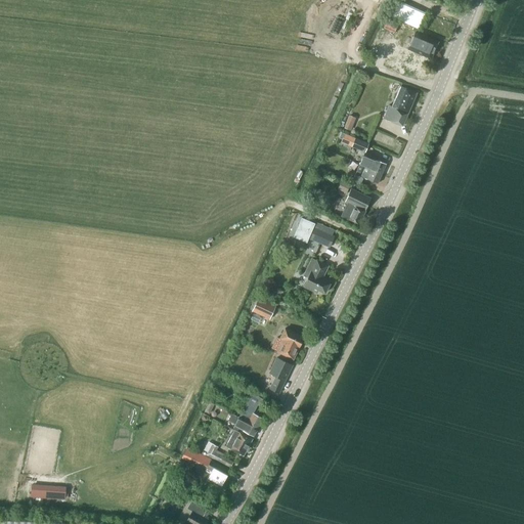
[(394,13),(403,17),(408,6),(397,1),(392,12),(394,13)]
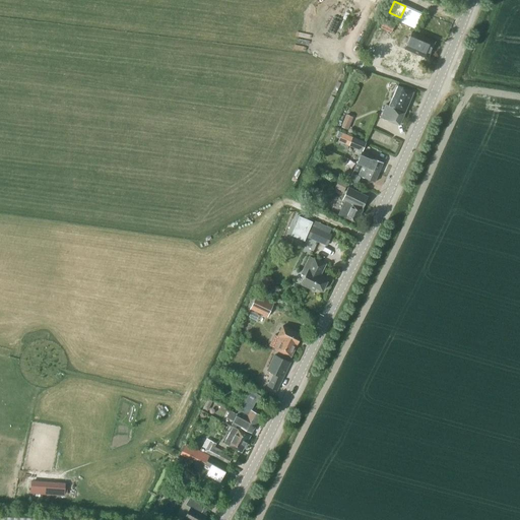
[(414,23),(400,17),(391,13),(389,18),(412,28),(414,23)]
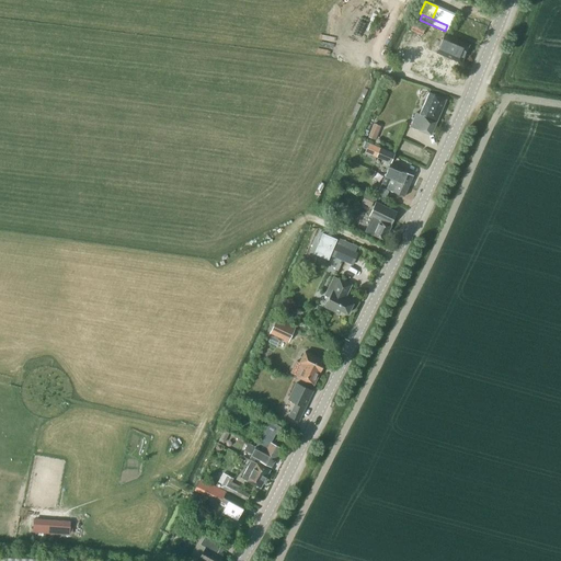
[(436,54),(448,58),(456,61),(460,64),(466,53),(469,45),(444,35),(436,54)]
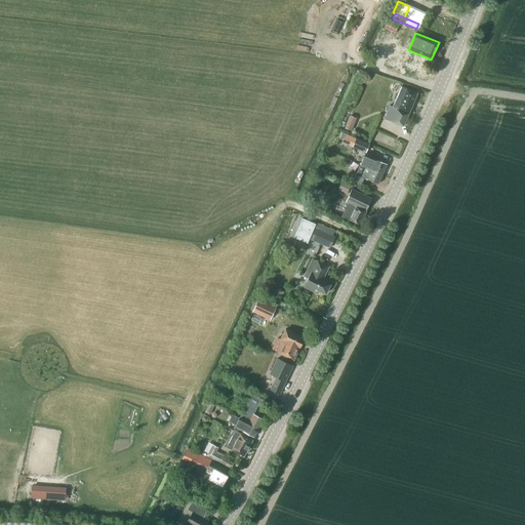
[(409,53),(401,74),(416,81),(427,57),(419,54),(418,57),(409,53)]
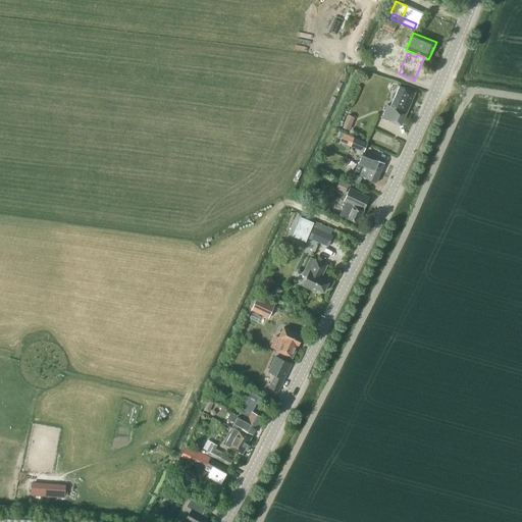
[(406,113),(415,93),(399,86),(390,106),(387,105),(381,118),(401,125),(406,113)]
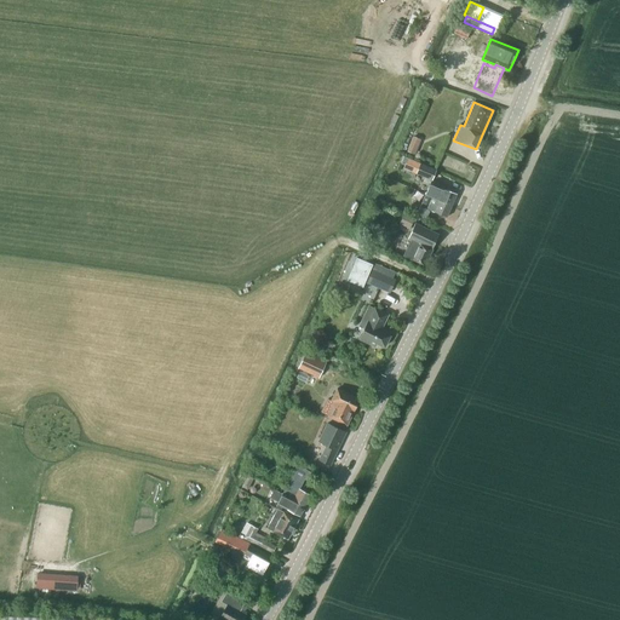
[(413,136),(409,145),(417,149),(420,139),(413,136)]
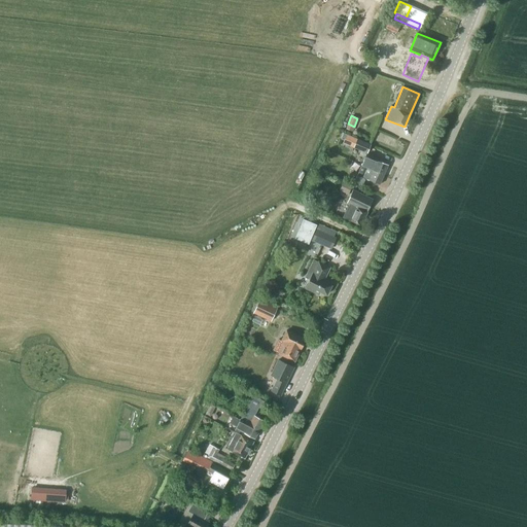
[(344,140),(356,145),(358,139),(347,134),(344,140)]
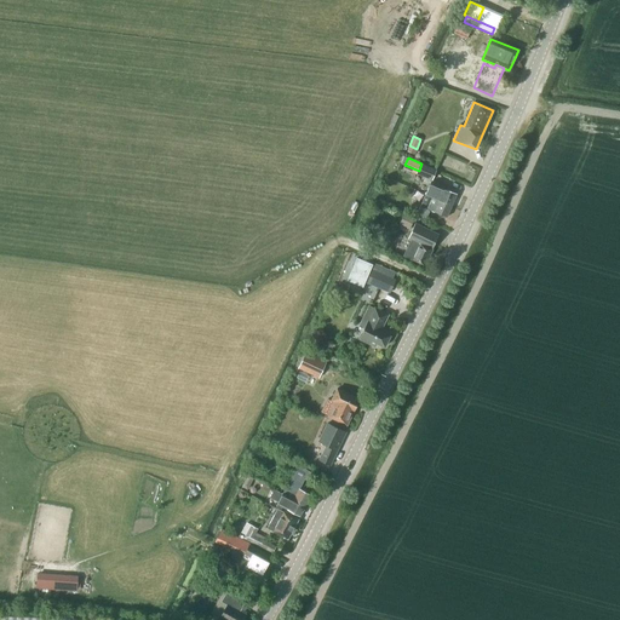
[(419,171),(417,174),(431,181),(436,170),(422,164),(419,171)]
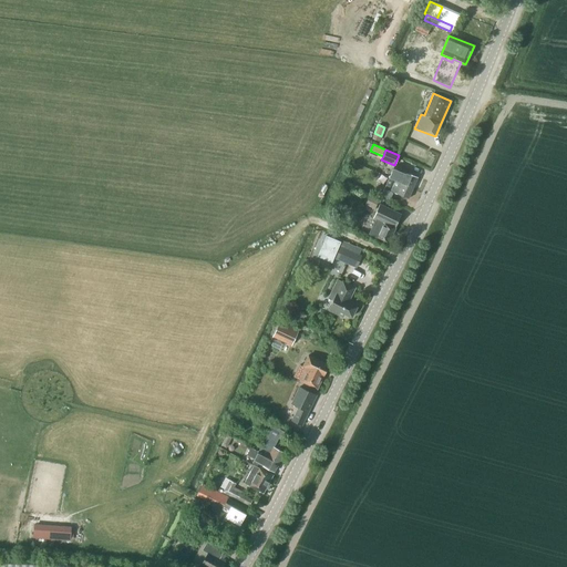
[(392,171),(389,178),(413,188),(418,178),(406,173),(394,166),(393,167),(392,171)]
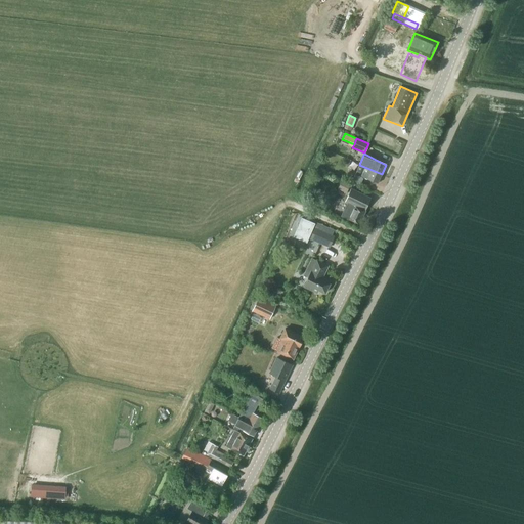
[(377,183),(382,174),(359,165),(356,172),(361,174),(360,176),(377,183)]
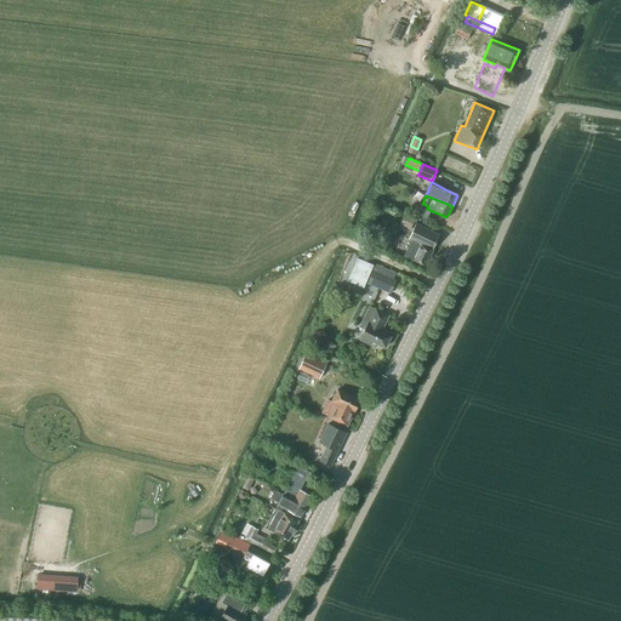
[(415,220),(404,214),(399,224),(410,229),(415,220)]
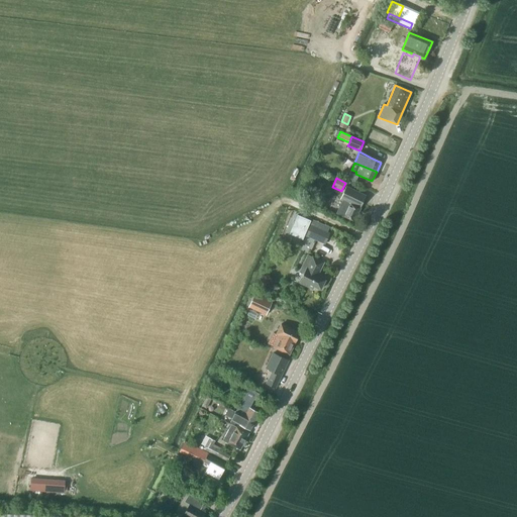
[(336,213),(343,217),(353,222),(360,208),(359,208),(366,196),(345,186),(340,199),(342,200),(336,213)]
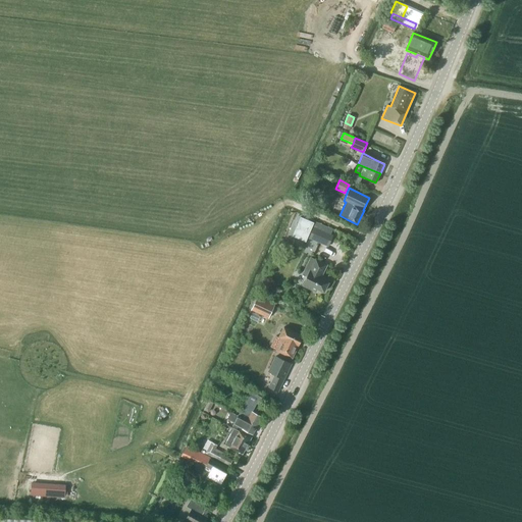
[(318,243),(327,247),(332,236),(330,235),(332,230),(316,222),(312,230),(307,227),(311,220),(300,215),(296,223),(306,228),(305,233),(319,240),(318,243)]
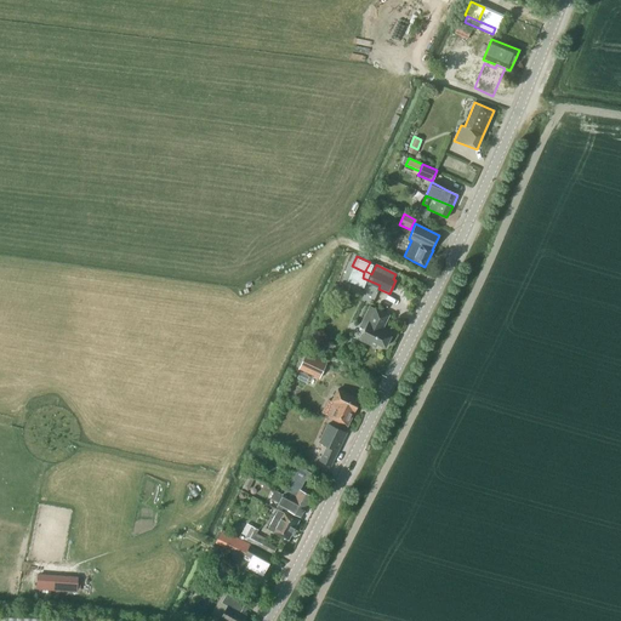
[(375,347),(377,342),(386,347),(392,332),(381,328),(383,323),(385,324),(388,315),(375,309),(360,340),(375,347)]
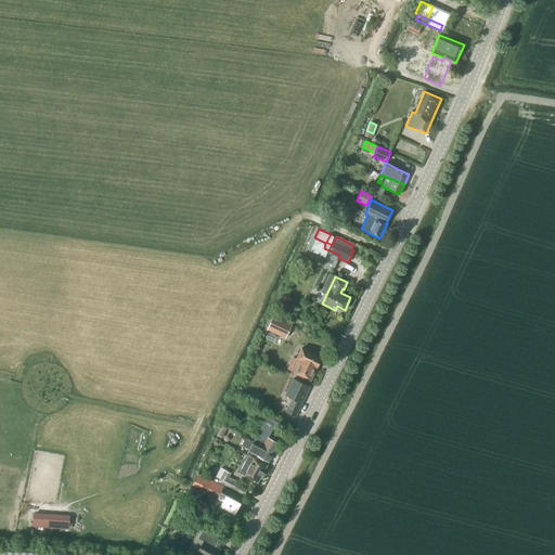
[(283,315),(291,320),(295,310),(287,307),(283,315)]
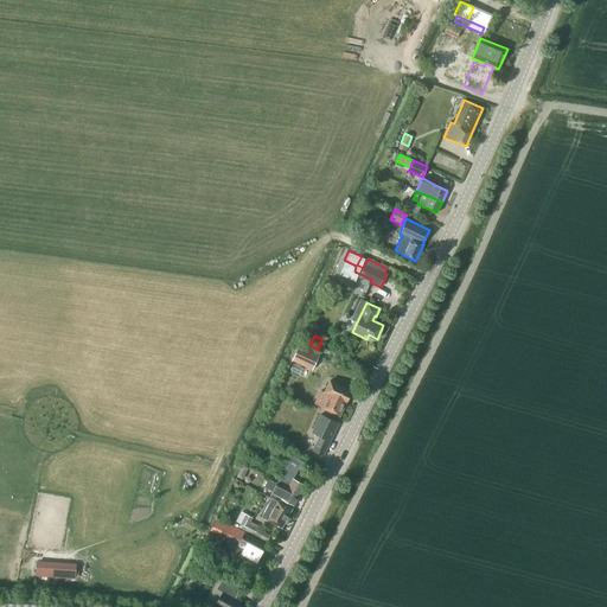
[(299,345),(292,360),(293,360),(312,370),(319,355),(300,346),(299,345)]
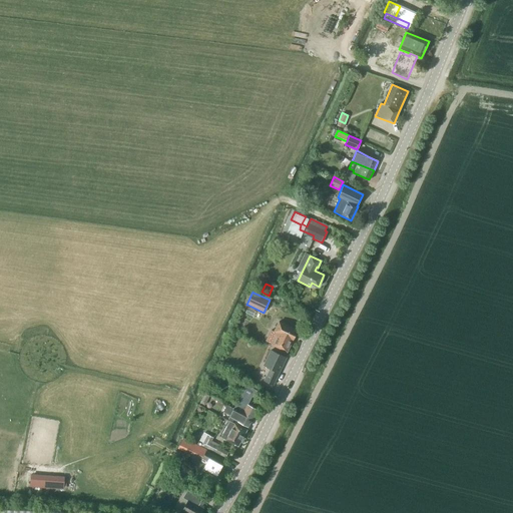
[(278,334),(272,345),(287,352),(292,340),(293,341),(298,331),(279,322),(274,332),(278,334)]
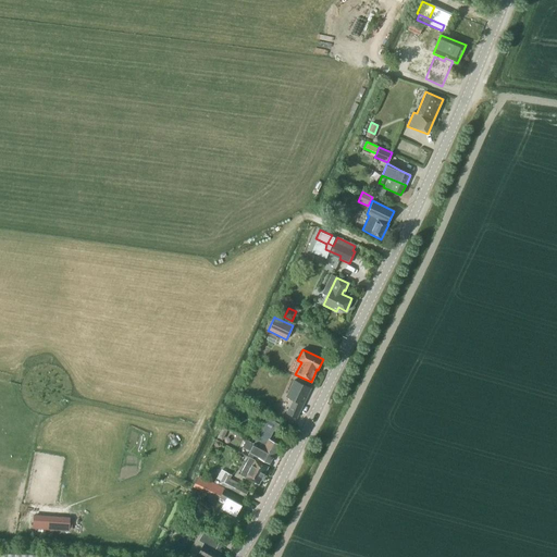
[(288,371),(295,374),(301,362),(297,360),(294,359),(288,371)]
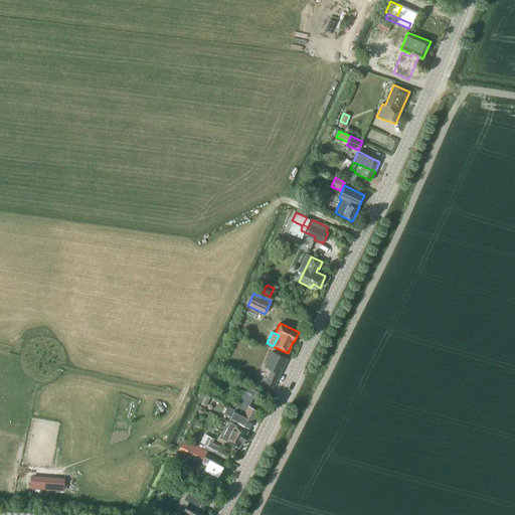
[(287,359),(274,353),(271,352),(264,367),(270,370),(265,382),(274,386),(287,359)]
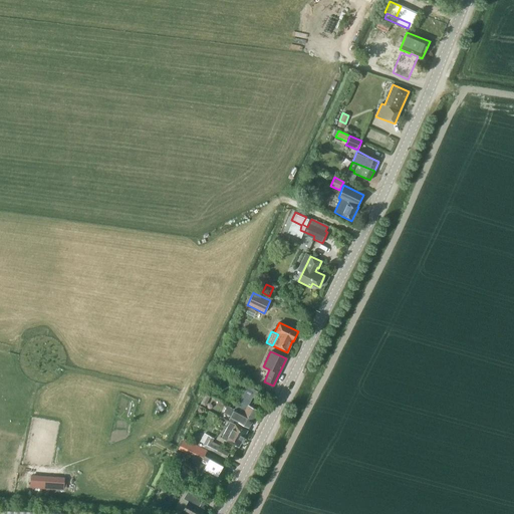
[(253,420),(258,411),(248,406),(252,398),(255,399),(259,393),(256,391),(247,386),(245,390),(242,388),(239,392),(243,394),(237,405),(237,404),(234,410),(253,420)]
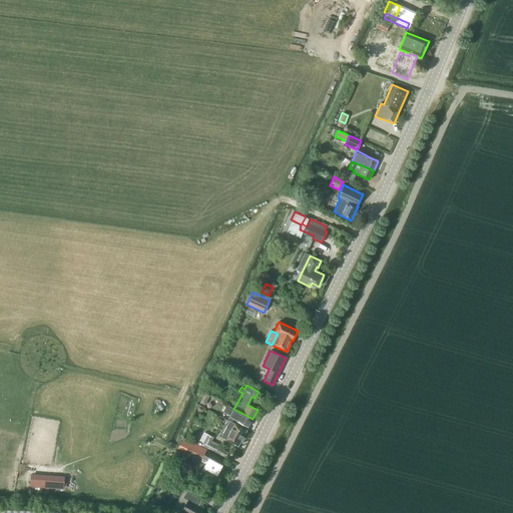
[(233,409),(226,405),(223,412),(230,416),(228,419),(232,422),(233,420),(248,427),(252,419),(233,409)]
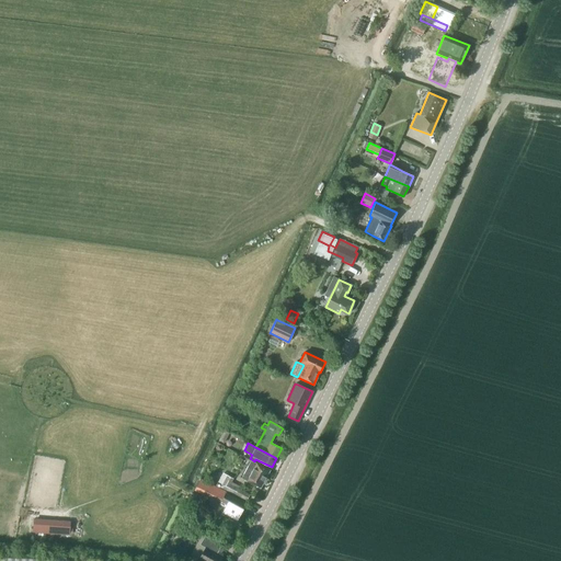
[(260,488),(270,470),(251,460),(241,478),(247,481),(260,488)]
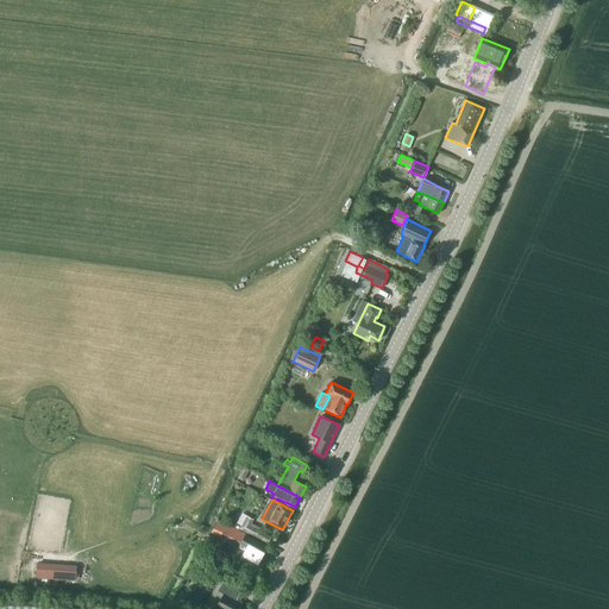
[(240,526),(246,515),(242,513),(237,523),(240,526)]
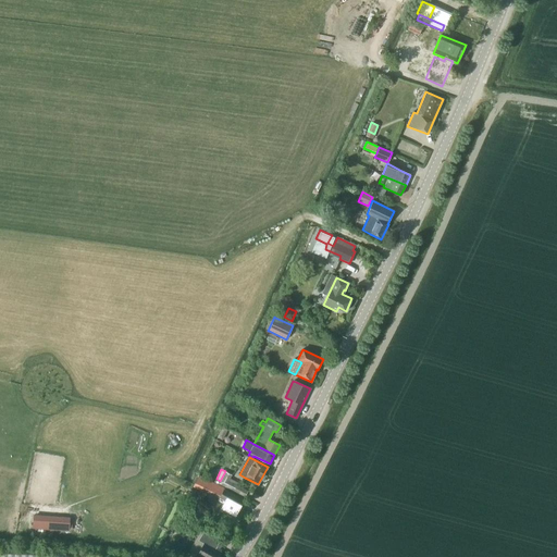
[(220,481),(219,484),(245,498),(248,491),(236,484),(231,481),(232,480),(230,479),(232,475),(225,471),(220,481)]
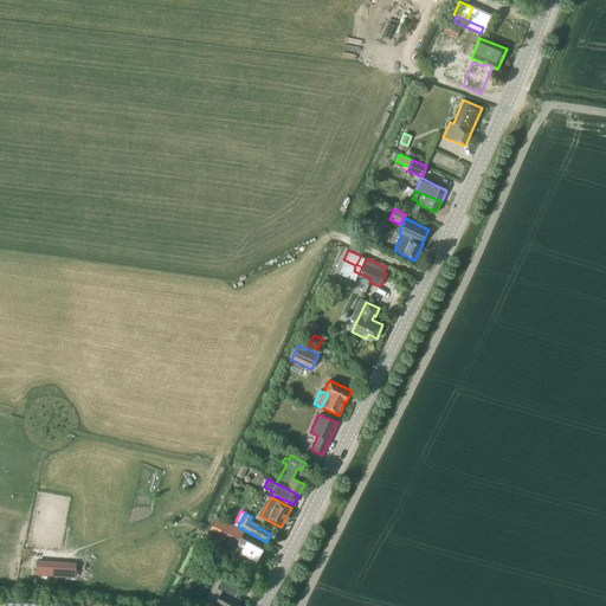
[(217,519),(211,530),(218,533),(219,532),(224,522),(217,519)]
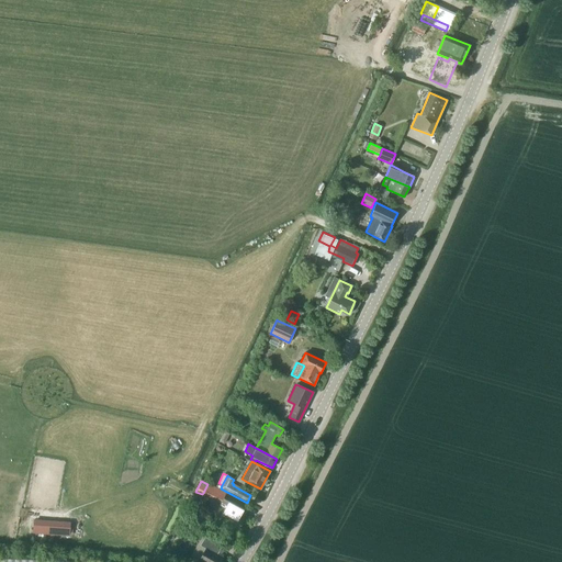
[(226,494),(226,493),(208,484),(203,493),(222,503),(226,494)]
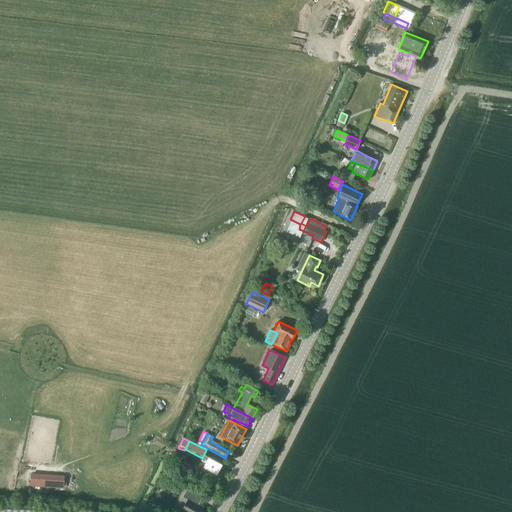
[(218,471),(224,460),(206,450),(202,458),(200,460),(198,459),(192,469),(217,483),(222,473),(218,471)]
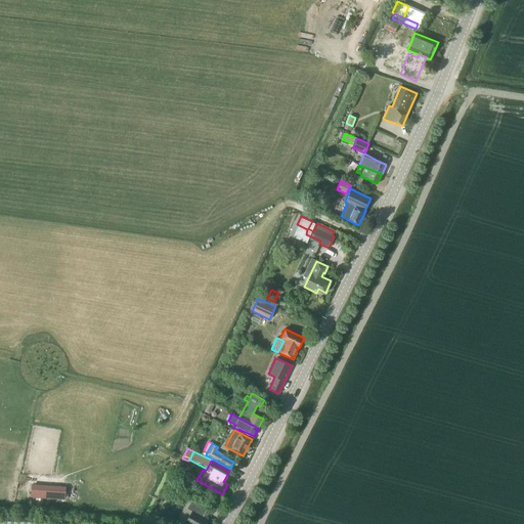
[(213,496),(207,493),(203,500),(209,504),(213,496)]
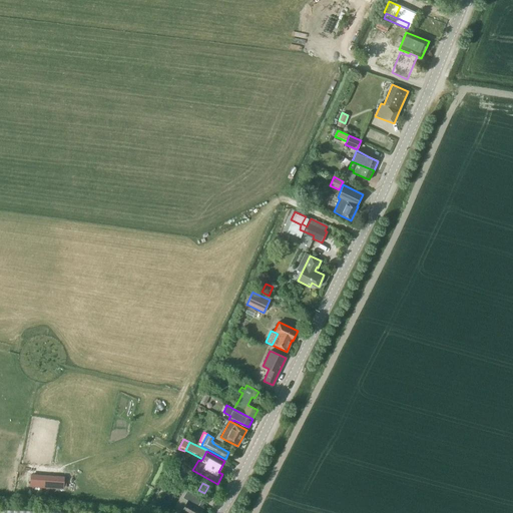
[(181,512),(183,512),(200,512),(203,508),(199,505),(203,498),(190,490),(192,488),(187,485),(174,508),(181,512)]
